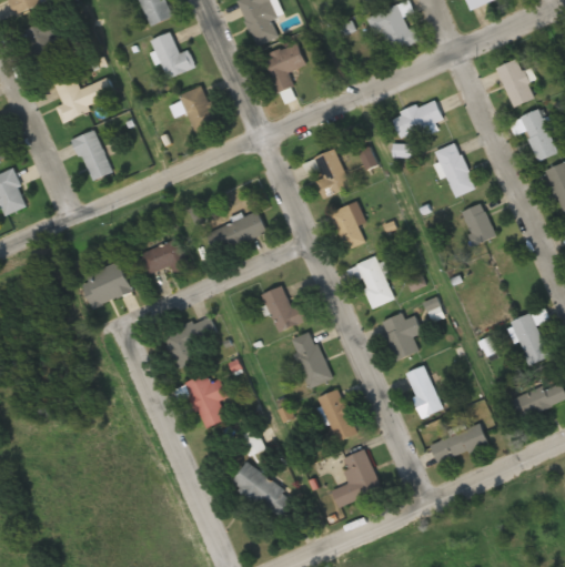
[(8,0),(14,14),(44,0),(8,0)]
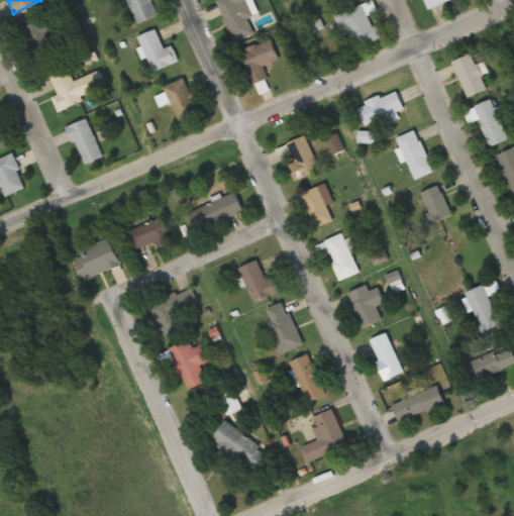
[(125,0),(135,23),(156,16),(148,0),(125,0)]
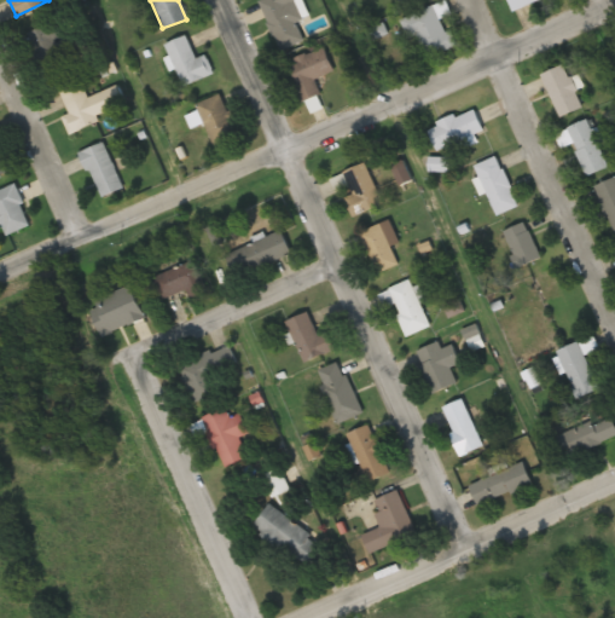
[(277,51),(301,41),(294,23),(300,21),(290,0),(261,0),(257,1),(277,51)]
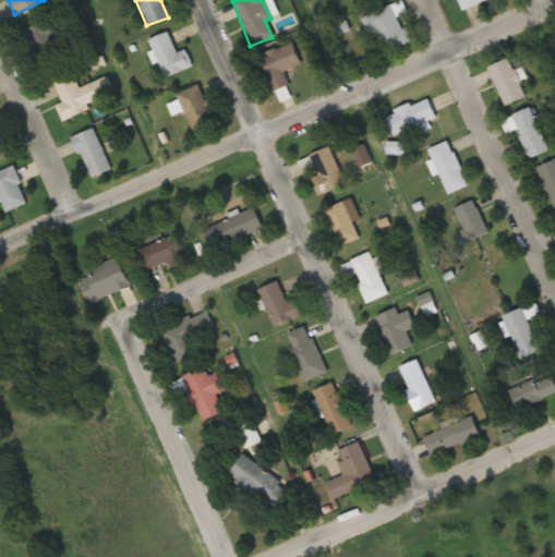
[(486,1),(486,0),(454,0),(458,10),(486,1)]
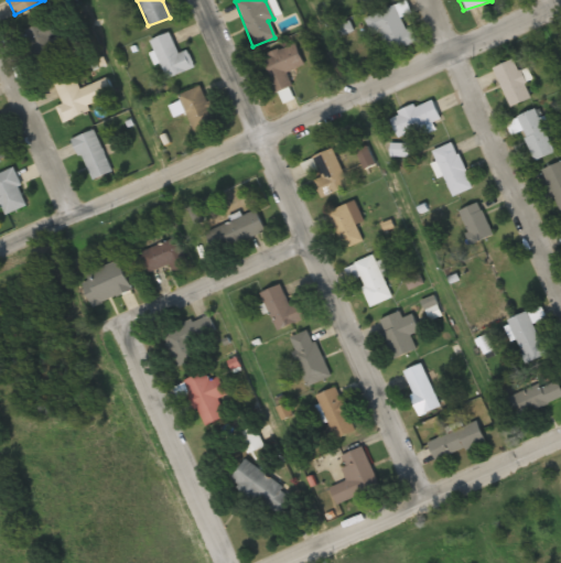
[(417,42),(411,28),(405,30),(400,18),(410,13),(405,1),(365,18),(380,56),(417,42)]
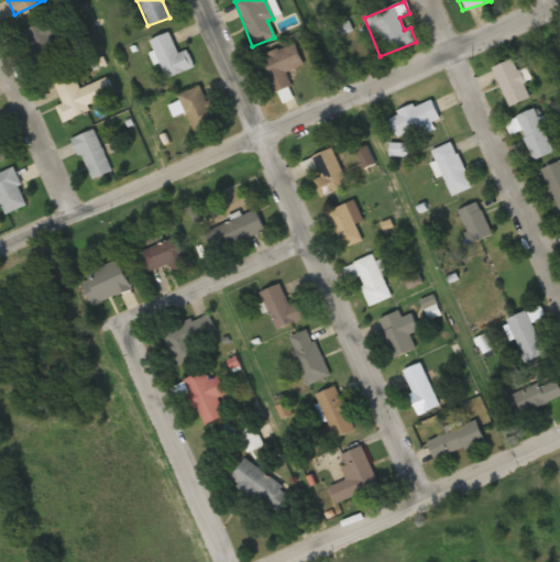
[(164,78),(193,67),(185,48),(176,53),(167,32),(149,40),(164,78)]
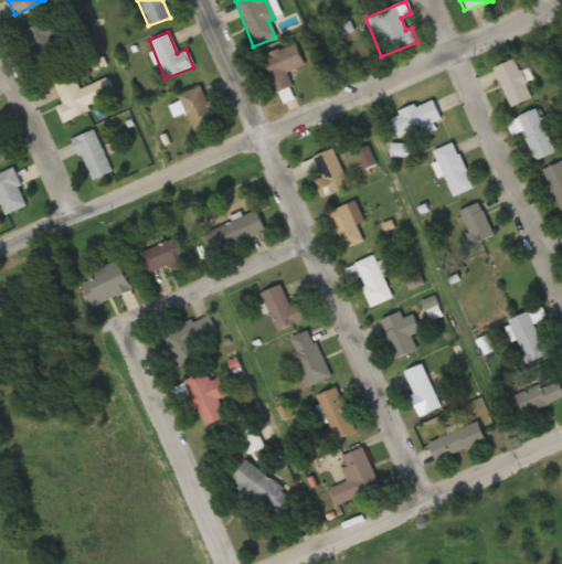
[(290,88),(285,73),(304,66),(296,44),(262,55),(275,94),(290,88)]
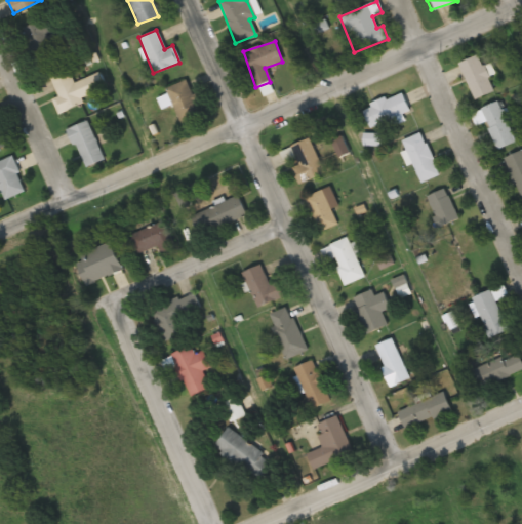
[(458,63),(475,99),(494,90),(478,53),(458,63)]
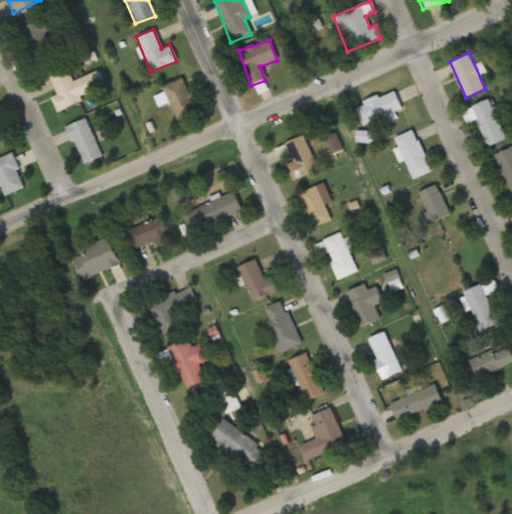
[(49,74),(56,94),(50,97),(55,110),(79,102),(67,68),(49,74)]
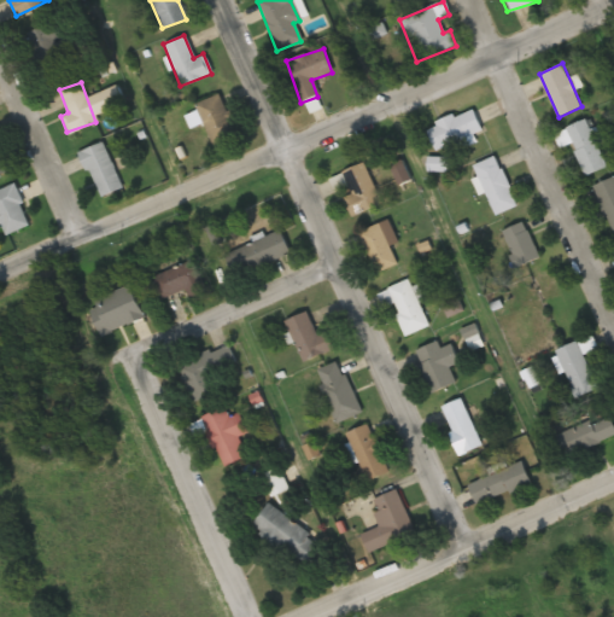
[(212,144),(237,132),(217,92),(193,104),(212,144)]
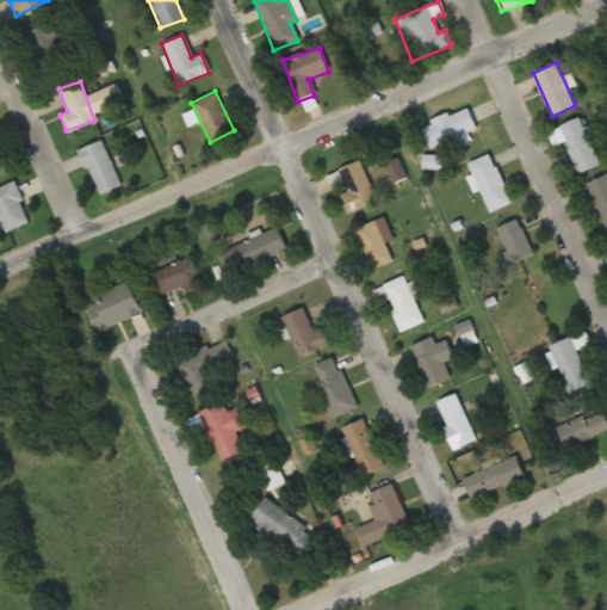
[(429,151),(466,134),(465,131),(477,127),(468,105),(420,127),(429,151)]
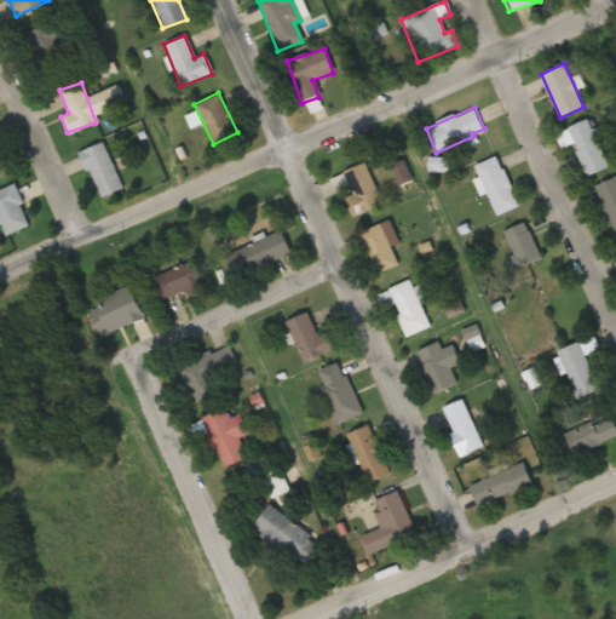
[(587,176),(608,167),(588,119),(554,133),(560,148),(573,143),(587,176)]
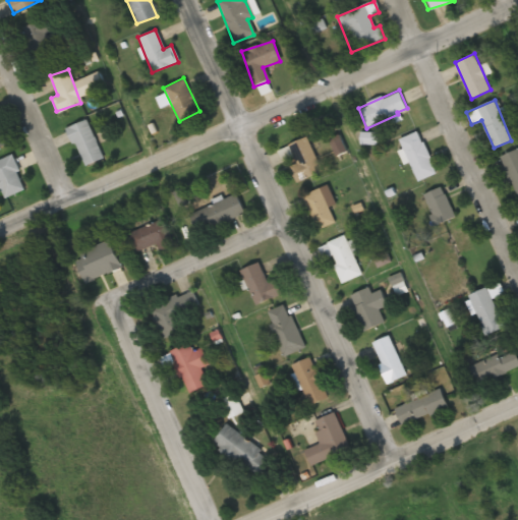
[(66,126),(80,166),(101,159),(88,119),(66,126)]
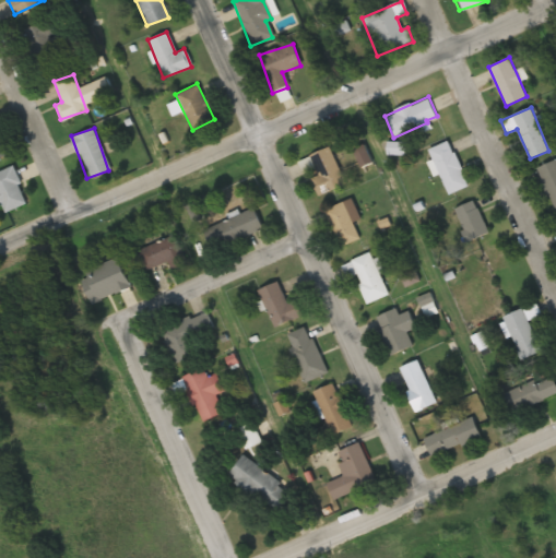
[(447,193),(468,186),(449,140),(428,149),(447,193)]
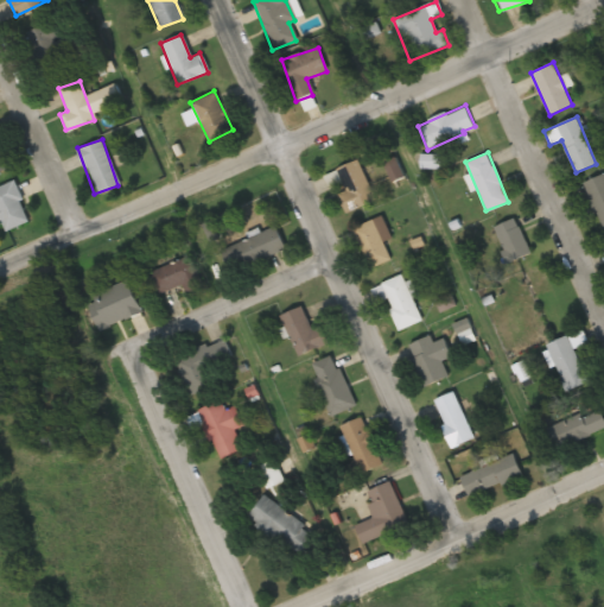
[(335,190),(342,212),(374,201),(360,160),(331,170),(338,189),(335,190)]
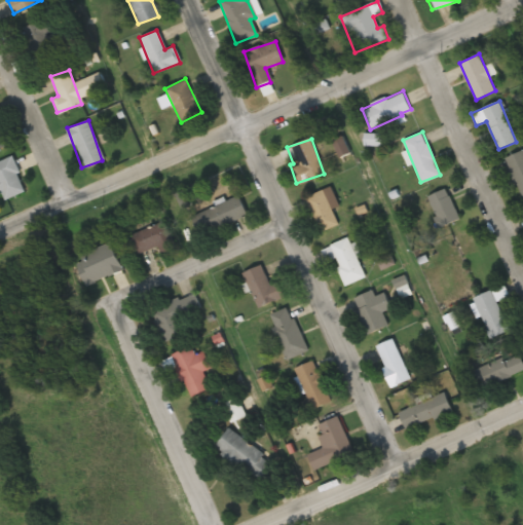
[(522,149),(503,158),(520,200),(522,198),(522,149)]
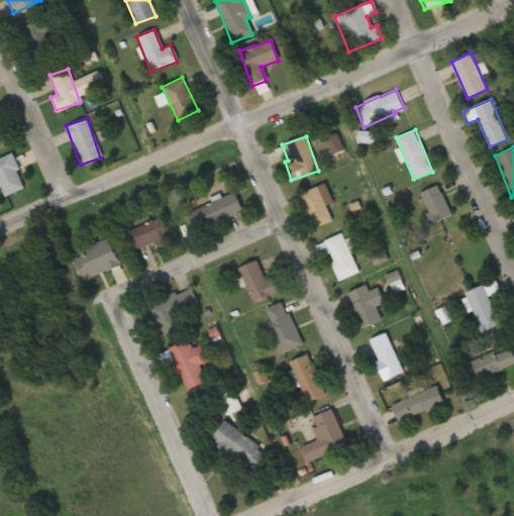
[(23,187),(10,153),(0,158),(0,191),(2,196),(23,187)]
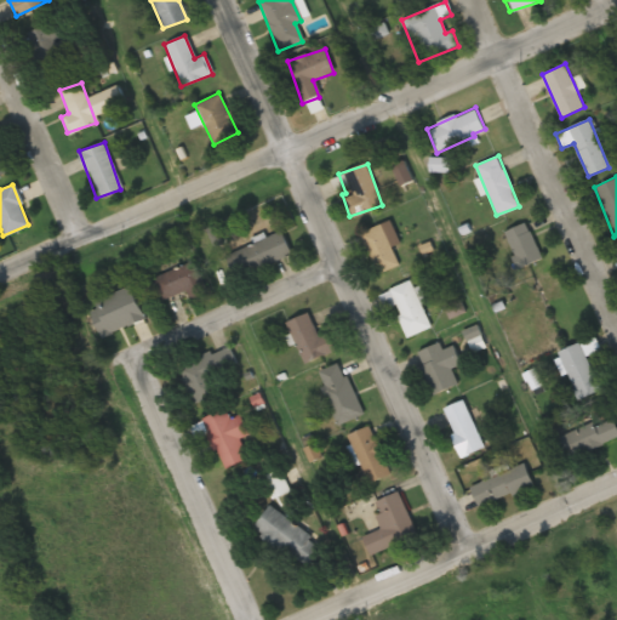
[(502,232),(519,269),(542,260),(526,222),(502,232)]
